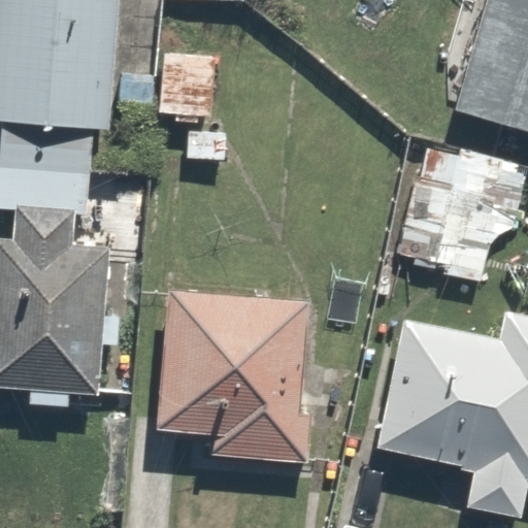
[(0,0),(0,121),(110,130),(120,0),(0,0)]
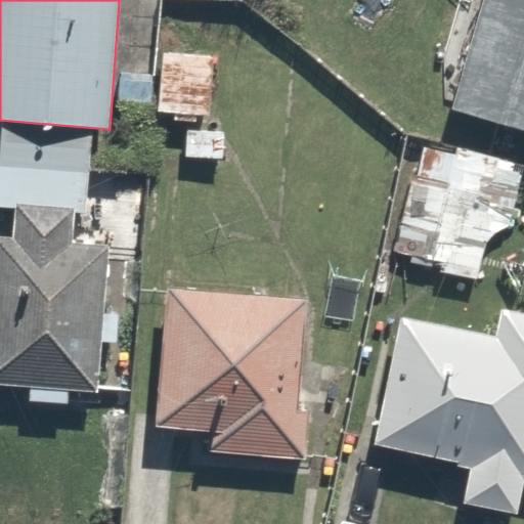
[(523,0),(482,0),(453,105),(523,124),(523,0)]
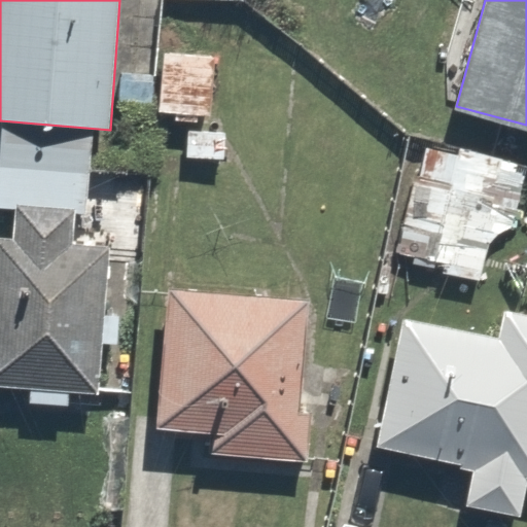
[(214,56),(165,51),(160,112),(209,115),(214,56)]
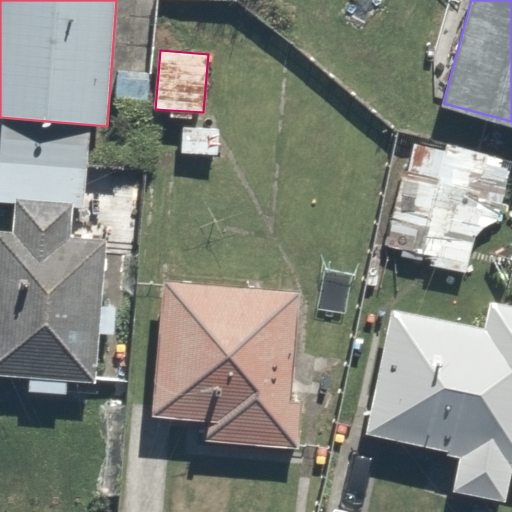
[(440,269),(490,151),(421,122),(372,240),(440,269)]
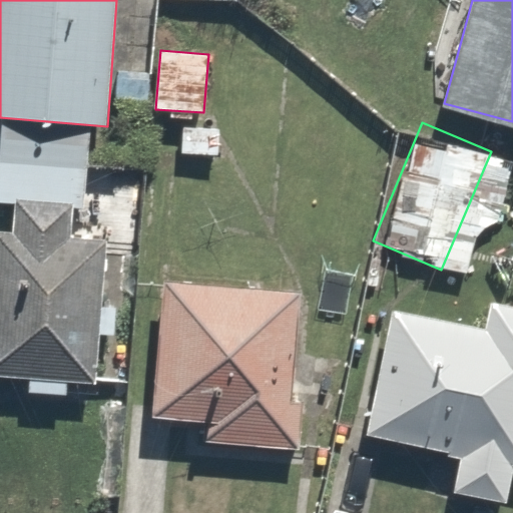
[(15,232),(0,230),(0,375),(94,383),(105,241),(70,238),(72,204),(17,199),(15,232)]
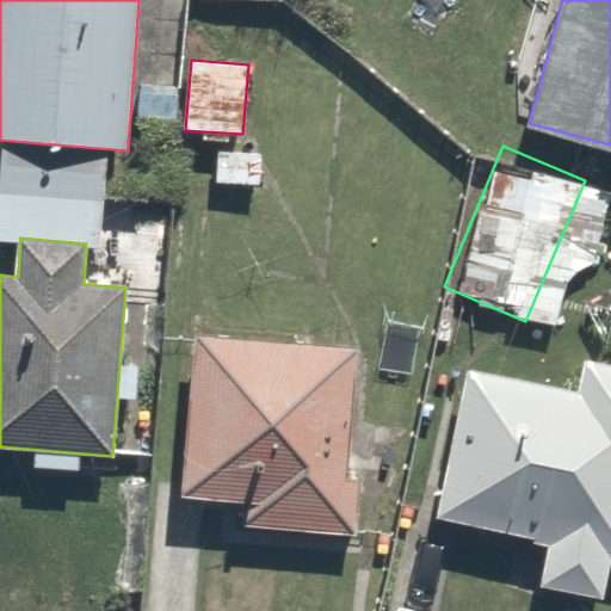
[(357,350),(197,335),(183,497),(248,503),(246,526),(357,536),(362,480),(346,477),(357,350)]
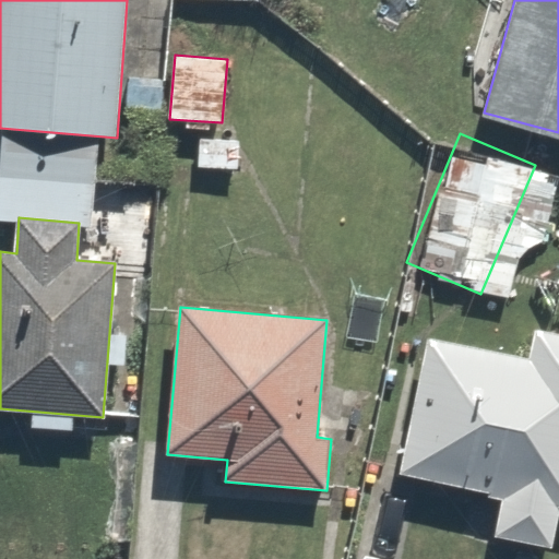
[(536,349),(427,329),(400,471),(501,490),(491,540),(558,554),(558,328),(542,325),(536,349)]
